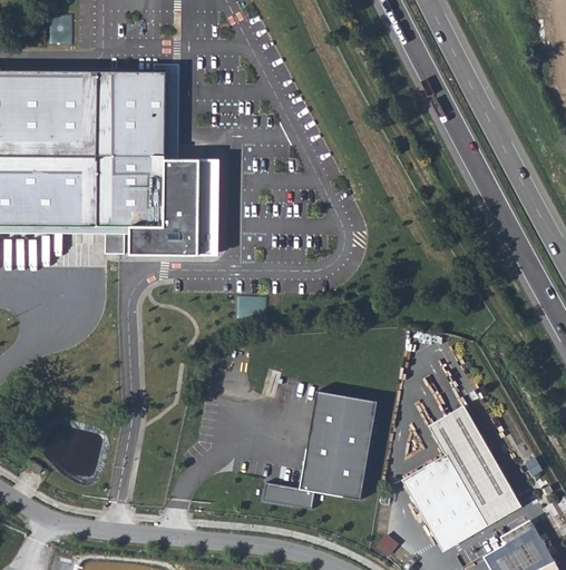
[(152,75),(0,70),(0,229),(98,233),(134,233),(133,249),(218,251),(220,158),(174,158),(176,65),(152,64),(152,75)]
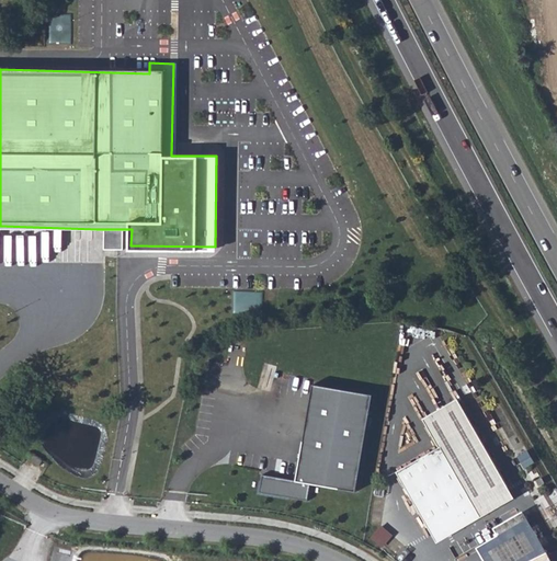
[(259,310),(261,292),(231,289),(230,308),(259,310)]
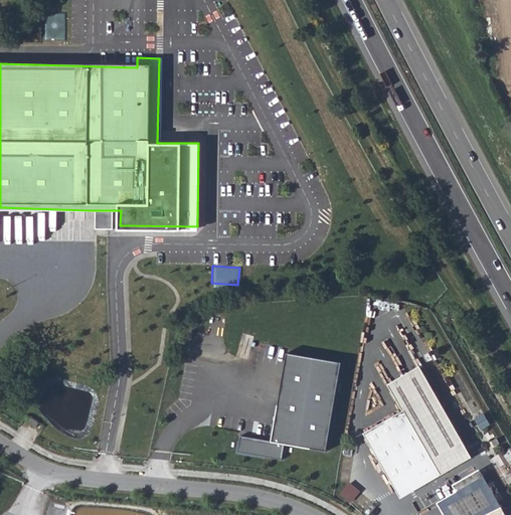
[(324,451),(339,361),(284,352),(268,441),(236,436),(233,452),(279,460),(281,444),(324,451)]
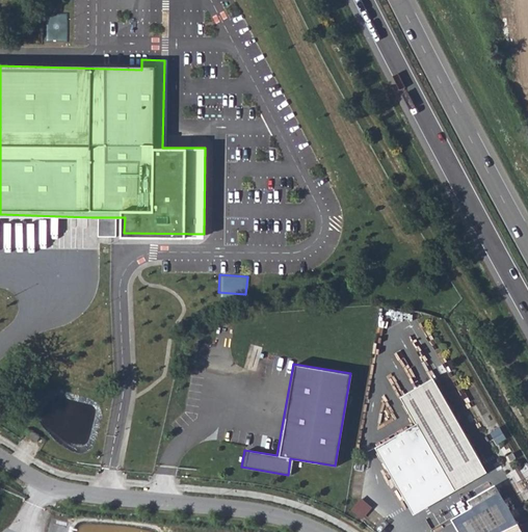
[(486,472),(431,377),(397,396),(412,423),(372,447),(405,503),(413,514),(486,472)]
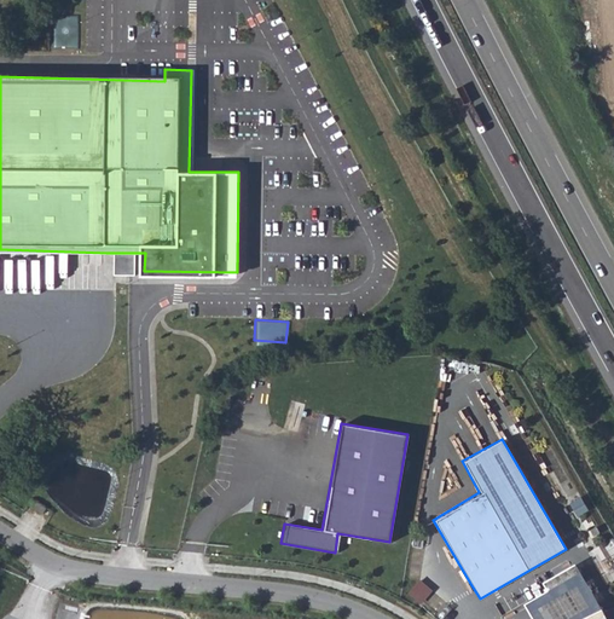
[(416,578),(406,593),(420,601),(429,588),(416,578)]
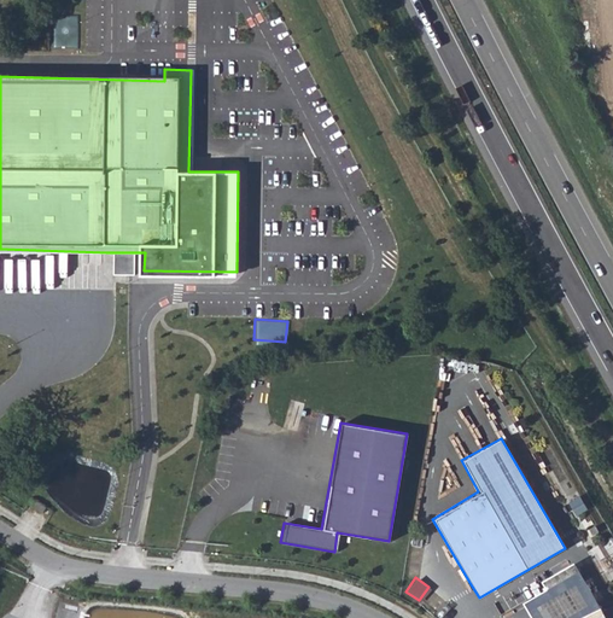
[(605,617),(596,600),(556,617),(605,617)]
